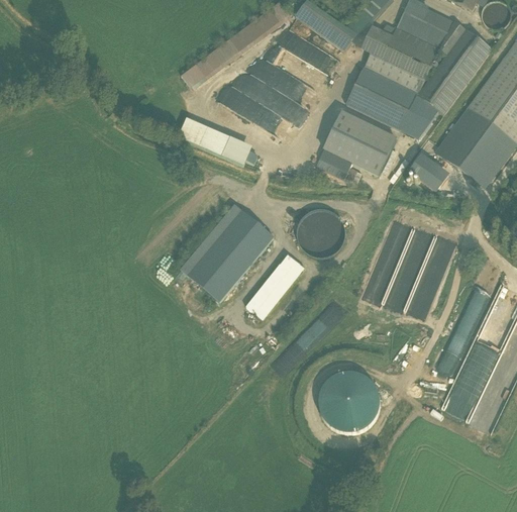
[(380,57),(391,34),(383,30),(370,24),(392,0),(371,0),(342,30),(340,32),(351,40),(362,47),(371,53),(380,57)]
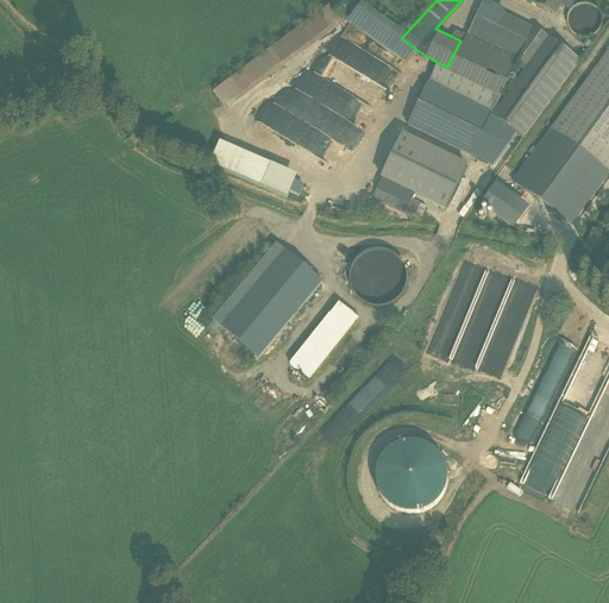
[(534,24),(485,0),(483,0),(466,32),(463,41),(514,66),(515,63),(518,57),(534,24)]
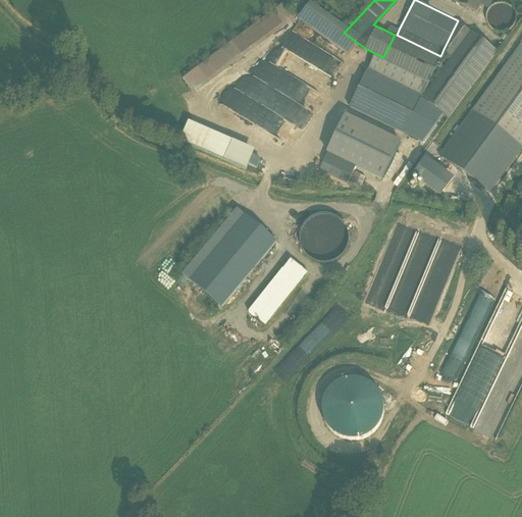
[(458,0),(477,9),(481,0),(458,0)]
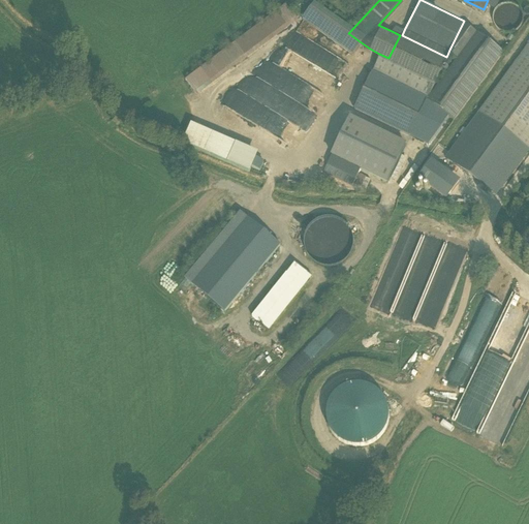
[(286,1),(200,65),(213,81),(298,17),(286,1)]
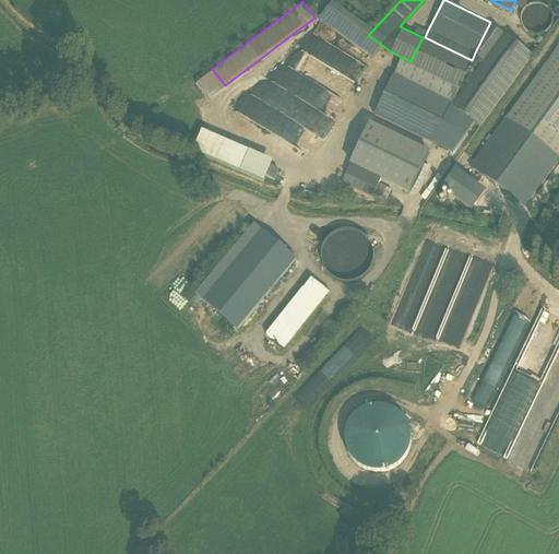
[(370,33),(328,3),(319,15),(372,54),(380,44),(368,35),(370,33)]
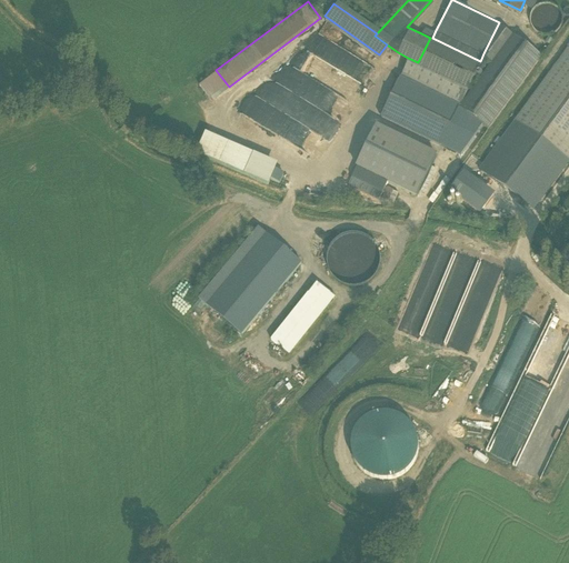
[(499,22),(483,53),(492,59),(512,32),(499,22)]
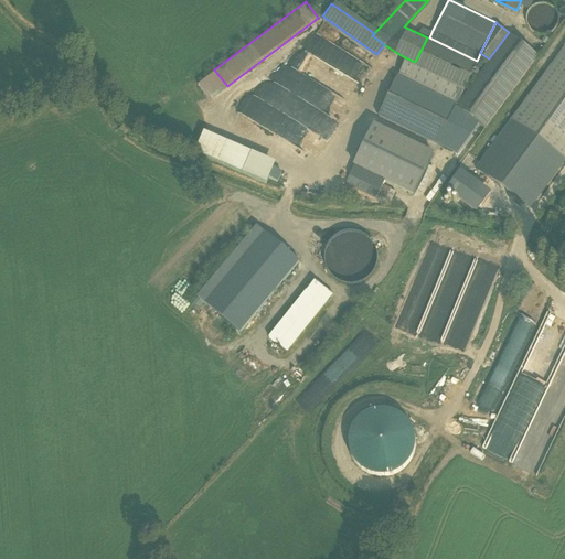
[(426,25),(418,33),(427,38),(429,39),(429,38),(433,30),(426,25)]
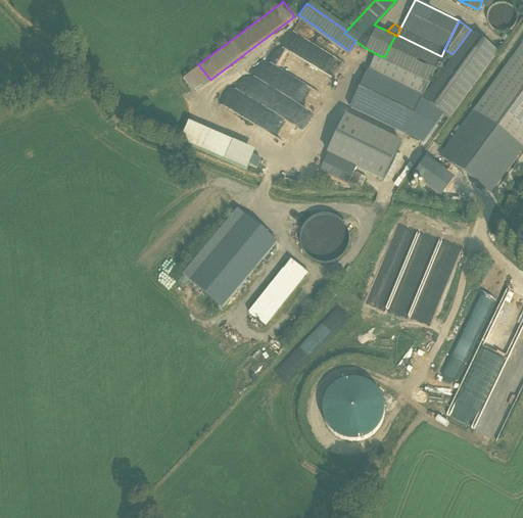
[(423,95),(422,96),(443,111),(448,115),(496,48),(471,30),(453,54),(423,95)]
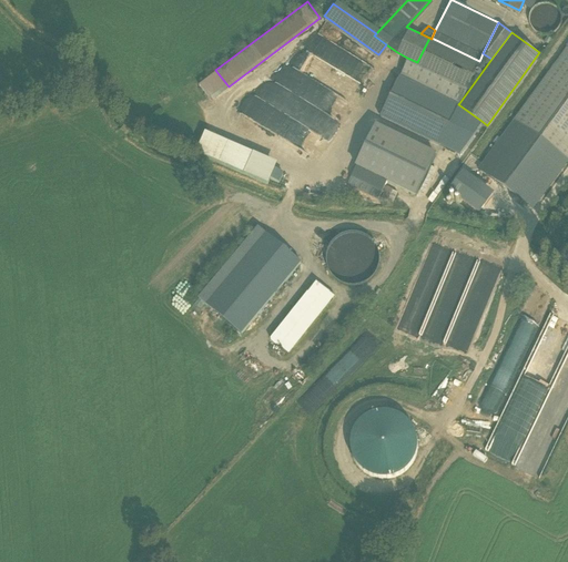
[(479,61),(432,38),(432,39),(429,38),(417,62),(407,58),(399,74),(459,102),(479,61)]
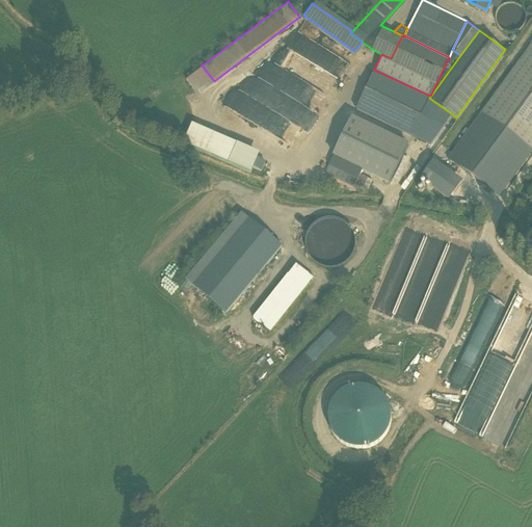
[(296,143),(337,73),(275,37),(240,98),(237,96),(231,106),(296,143)]
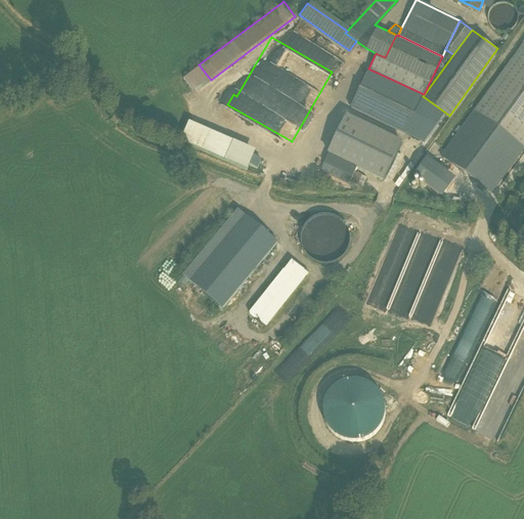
[(523,41),(474,109),(523,144),(523,41)]
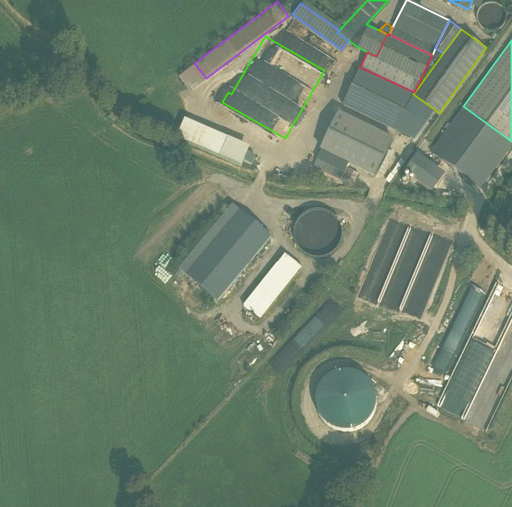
[(192,89),(206,78),(194,63),(180,74),(192,89)]
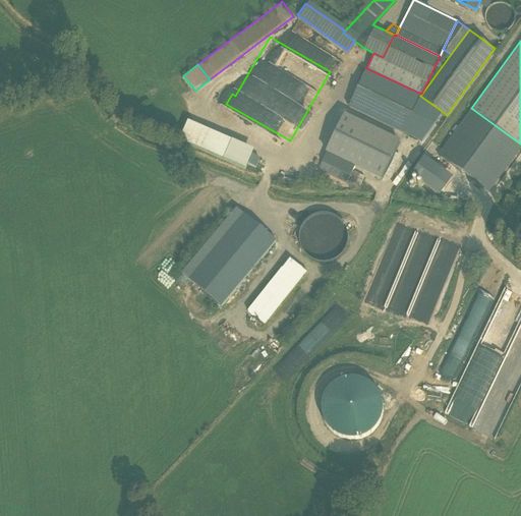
[(420,139),(442,111),(420,96),(421,95),(421,94),(366,68),(348,104),(420,139)]
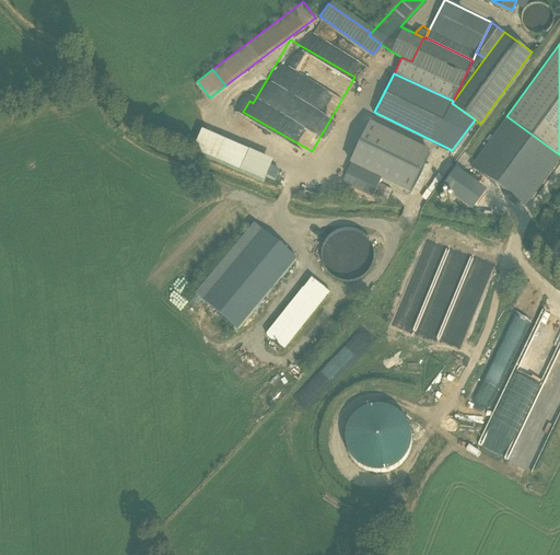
[(430,149),(371,120),(350,162),(381,177),(410,192),(430,149)]
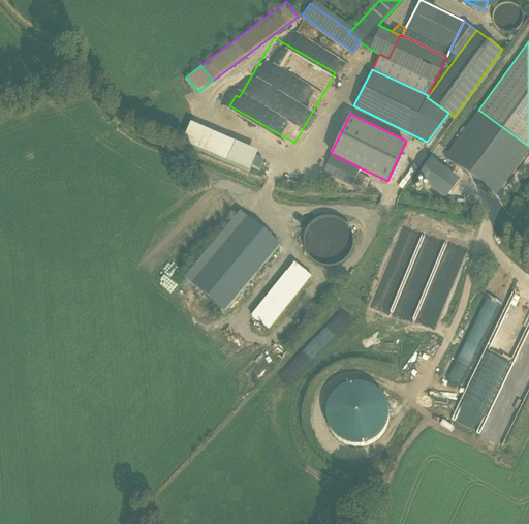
[(468,118),(426,165),(437,176),(479,128),(468,118)]
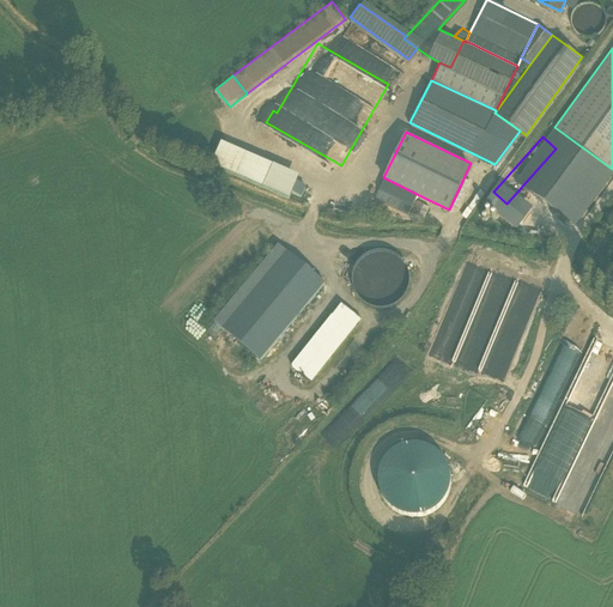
[(222,139),(212,162),(262,184),(273,162),(222,139)]
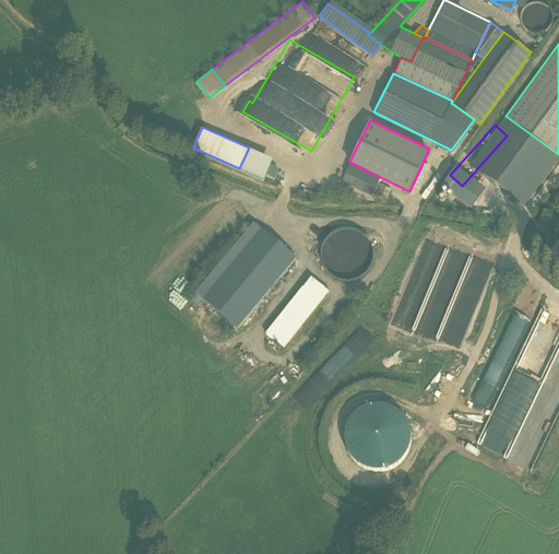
[(277,140),(272,146),(288,158),(293,151),(277,140)]
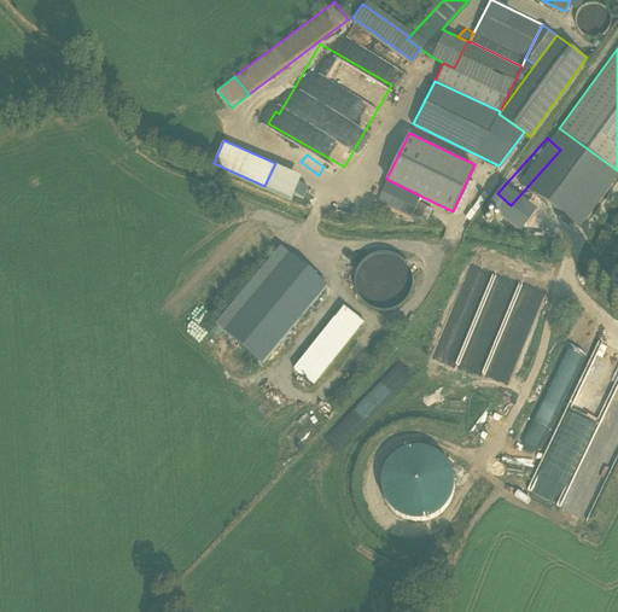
[(302,175),(275,163),(264,186),(292,198),(295,192),(299,180),(302,175)]
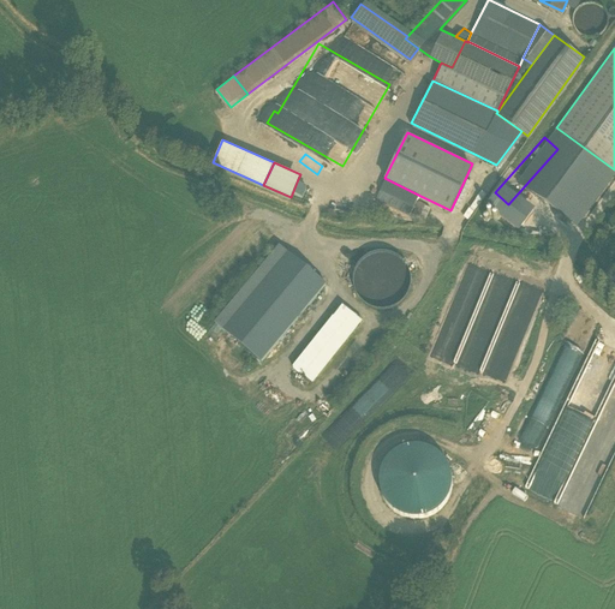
[(554,168),(529,199),(538,207),(563,177),(554,168)]
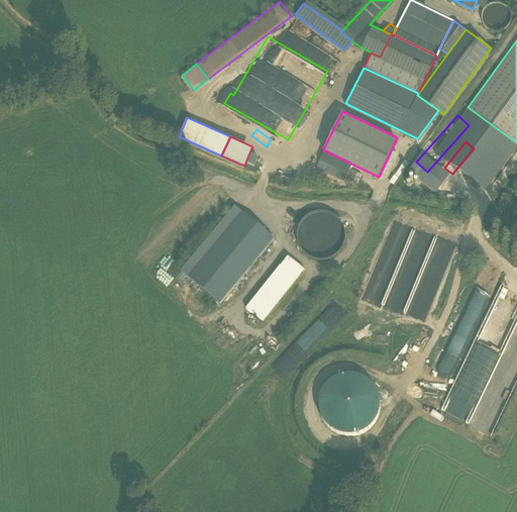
[(351,164),(323,149),(315,165),(339,177),(342,170),(347,173),(351,164)]
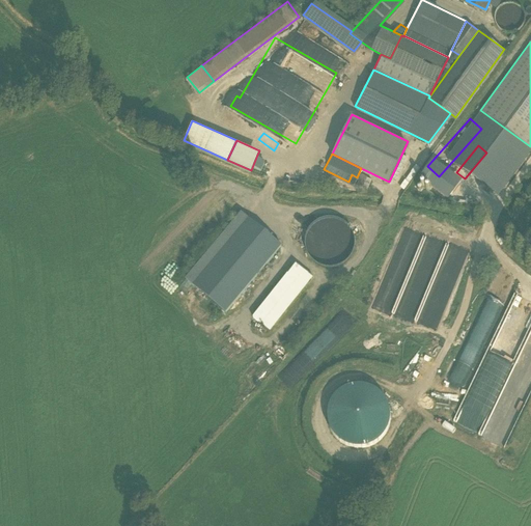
[(266,159),(257,155),(253,165),(260,168),(266,159)]
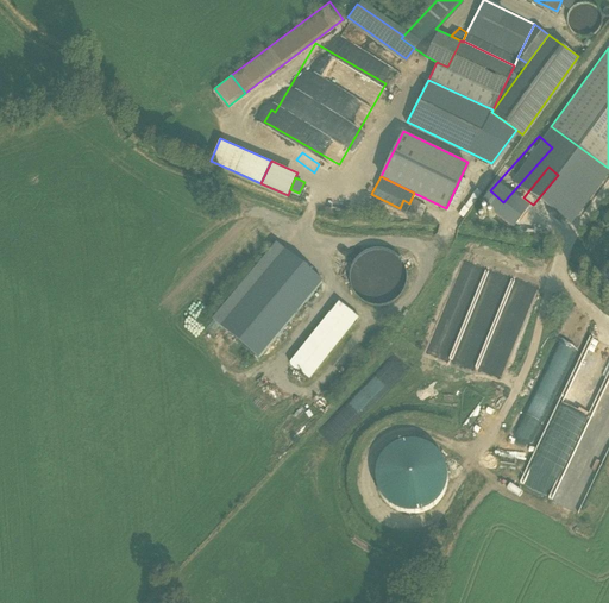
[(212,318),(258,356),(322,278),(276,239),(212,318)]
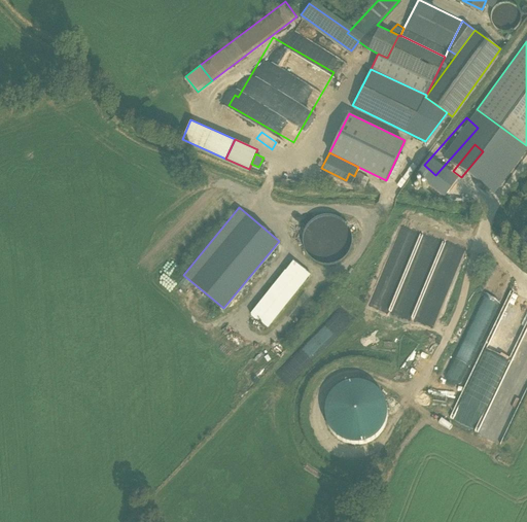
[(339,263),(352,221),(312,209),(302,239),(320,244),(317,256),(339,263)]
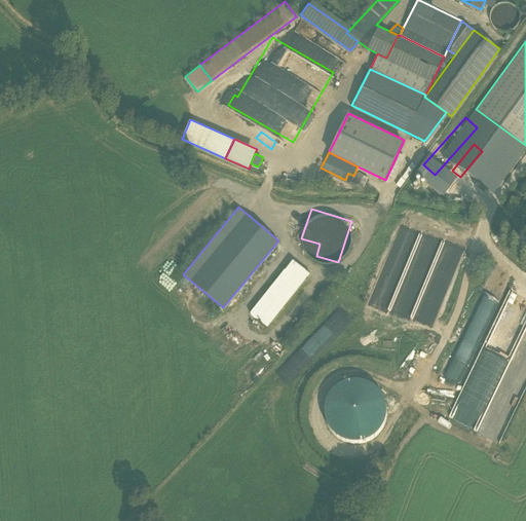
[(413,269),(424,272),(436,235),(424,231),(413,269)]
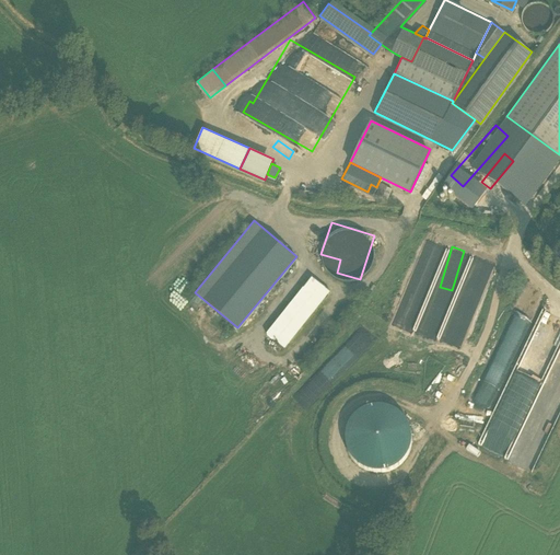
[(306,270),(303,275),(313,281),(316,277),(306,270)]
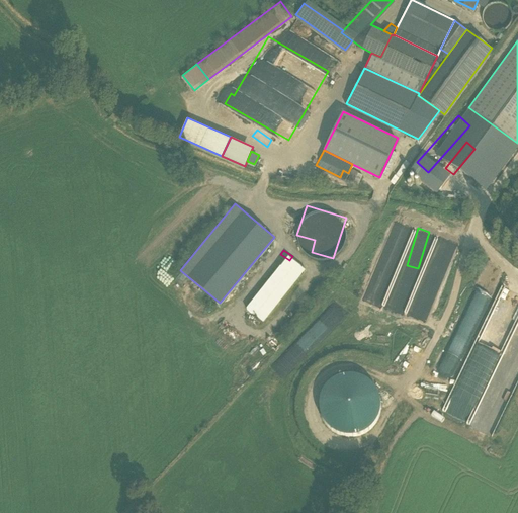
[(295,260),(254,313),(263,320),(305,267),(295,260)]
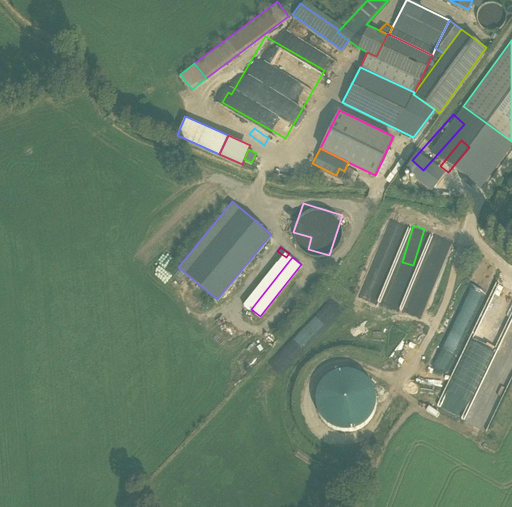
[(478,260),(453,326),(464,330),(476,297),(484,300),(496,267),(478,260)]
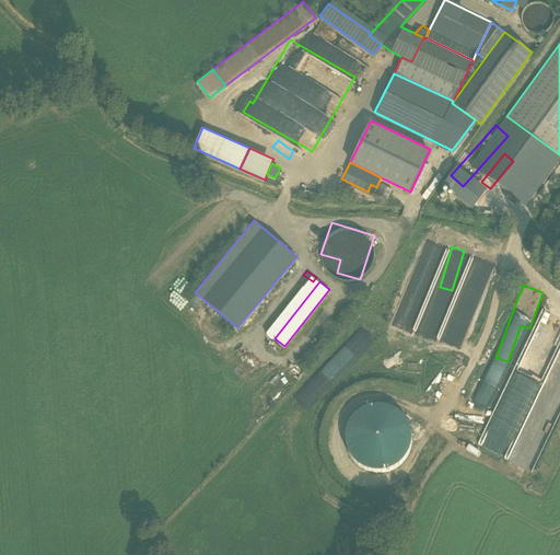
[(456,313),(452,325),(469,333),(476,319),(465,314),(464,316),(456,313)]
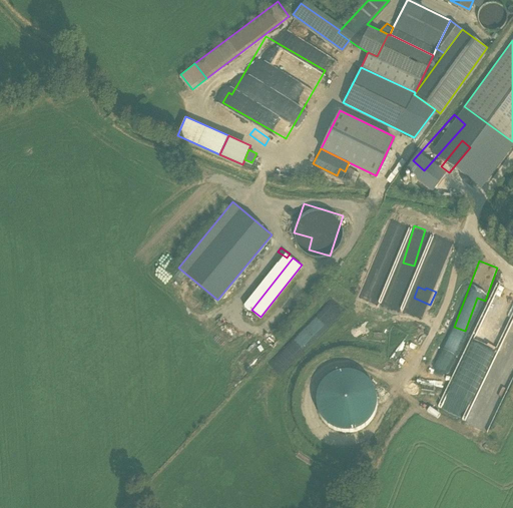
[(482,309),(457,367),(470,373),(470,370),(474,371),(473,365),(475,365),(475,360),(488,365),(501,365),(502,372),(499,378),(490,374),(485,374),(478,389),(502,399),(512,373),(512,345),(504,342),(506,336),(502,334),(503,331),(498,328),(500,322),(495,322),(495,321),(497,315),(482,309)]
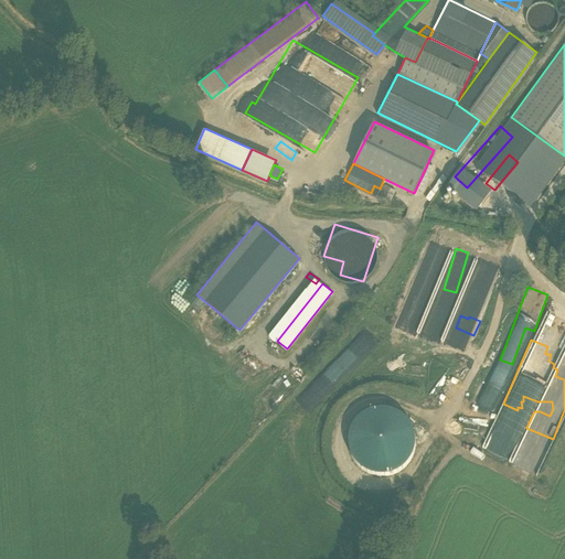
[(369,407),(361,411),(355,417),(351,425),(348,432),(348,441),(350,450),(353,458),(359,463),(365,469),(373,472),(382,473),(391,472),(398,469),(405,463),(411,457),(414,449),(416,440),(415,432),(413,423),(407,417),(402,411),(394,407),(385,405),(377,405),(369,407)]
